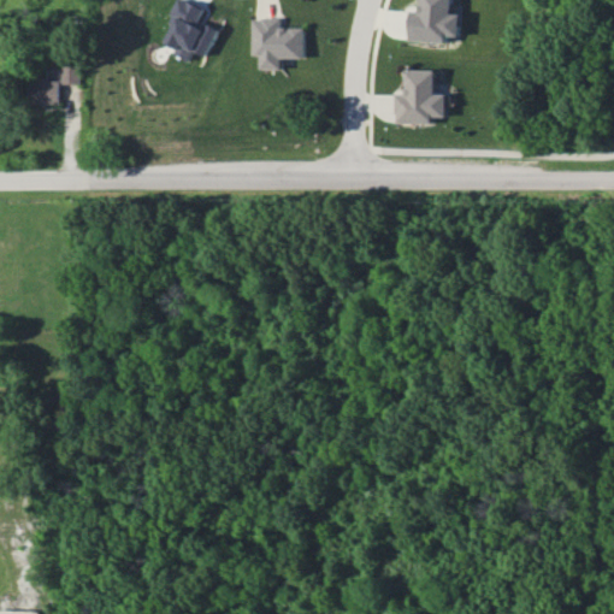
[(201,58),(214,31),(194,22),(200,10),(179,0),(177,0),(155,43),(186,58),(189,52),(201,58)]
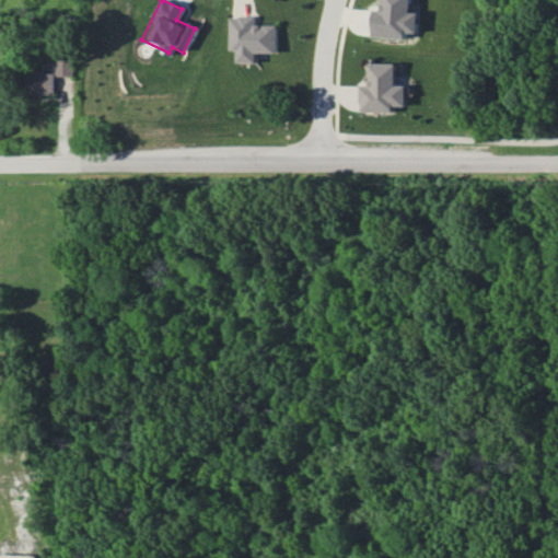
[(370,38),(404,39),(405,34),(416,35),(417,14),(409,13),(409,0),(380,0),(380,12),(372,12),(370,38)]
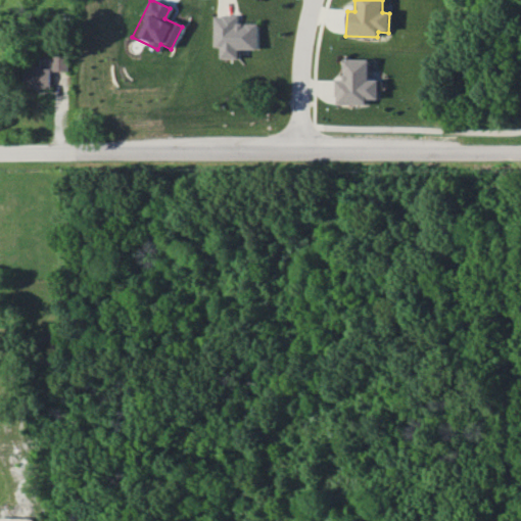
[(217,59),(235,60),(235,50),(255,50),(256,25),(236,25),(236,16),(210,16),(210,48),(217,48),(217,59)]
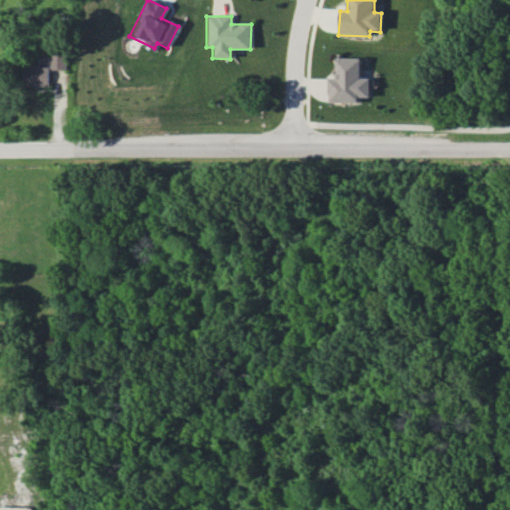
[(50,71),(65,70),(64,55),(49,56),(50,71)]
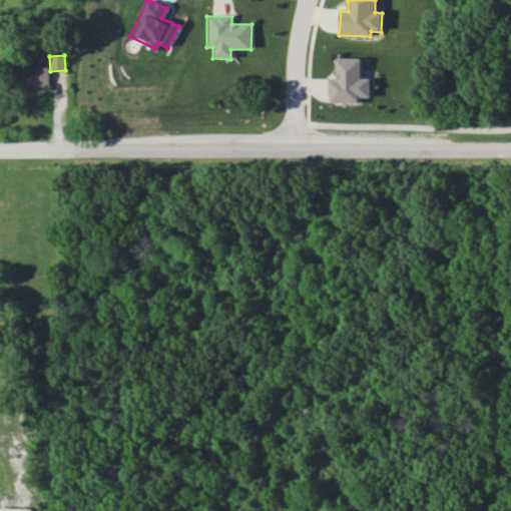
[(49,67),(49,59),(35,59),(35,67),(49,67)]
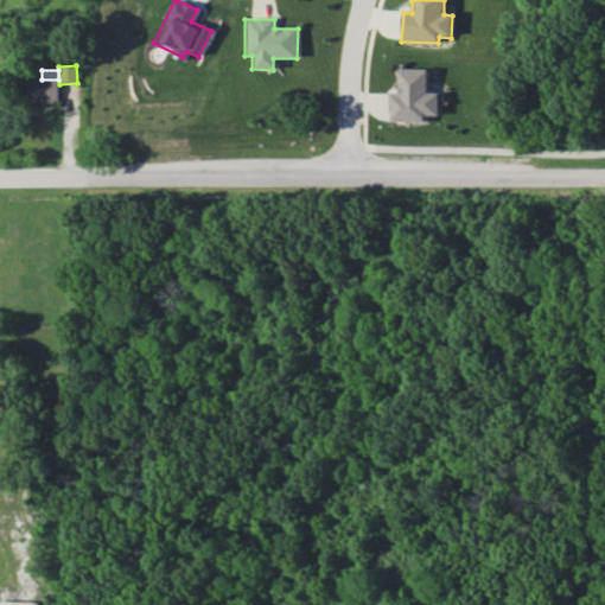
[(438,118),(439,94),(427,94),(427,71),(397,70),(397,94),(388,94),(387,123),(425,123),(425,116),(438,118)]
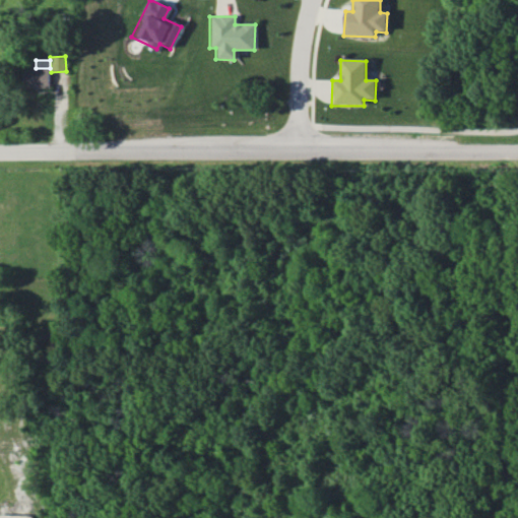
[(22,88),(49,88),(49,69),(22,69),(22,88)]
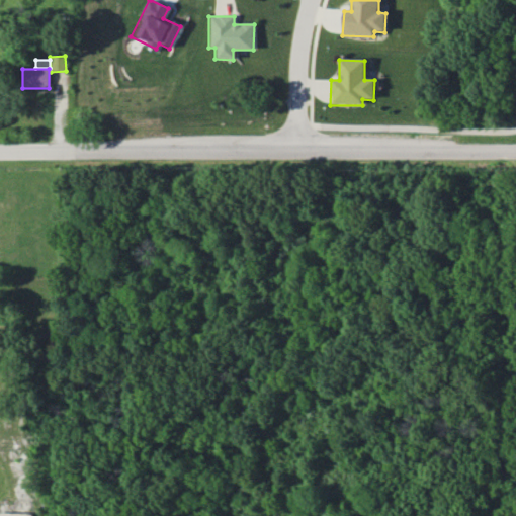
All buildings are outlined.
